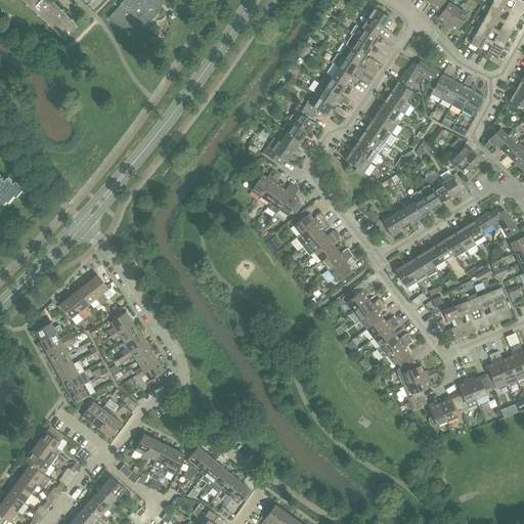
[(22,0),(27,4),(27,6),(29,6),(37,14),(37,16),(39,16),(47,24),(47,27),(49,26),(57,34),(57,36),(59,36),(64,41),(78,27),(73,22),(73,19),(71,19),(70,18),(68,16),(62,12),(62,9),(60,9),(52,2),(52,0),(83,0),(87,3),(87,5),(89,5),(93,9),(102,0),(22,0)]
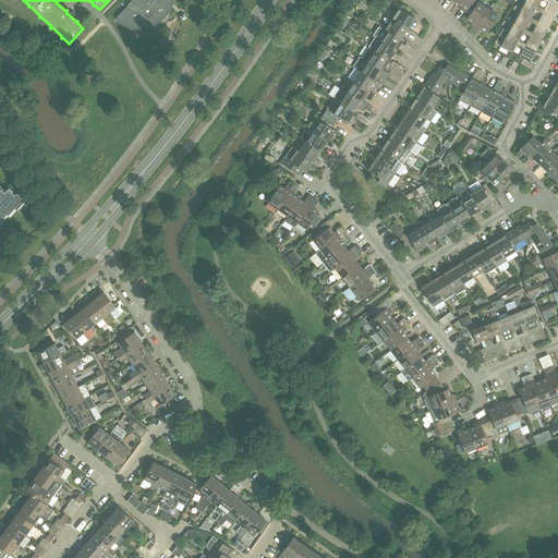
[(133,0),(123,11),(116,20),(117,19),(123,24),(141,28),(142,27),(143,28),(155,24),(157,23),(169,11),(170,9),(171,0),(133,0)]
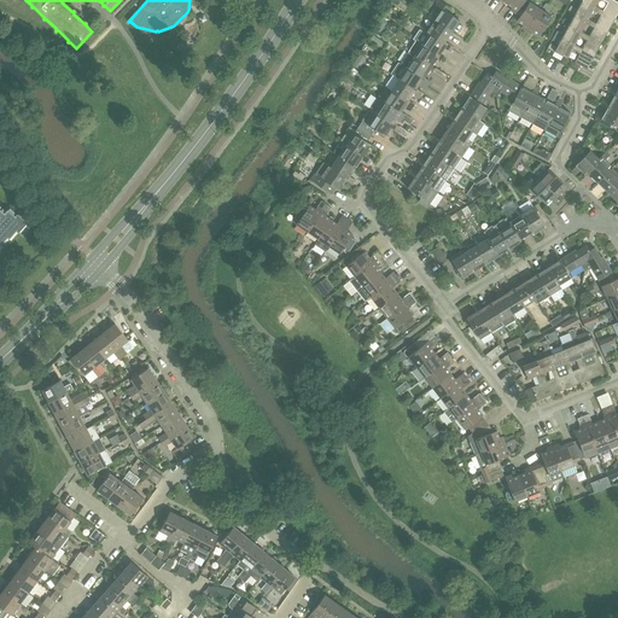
[(427,18),(432,22),(433,21),(452,31),(459,19),(447,11),(449,7),(439,0),(436,5),(442,9),(438,13),(433,10),(430,13),(429,16),(427,18)]
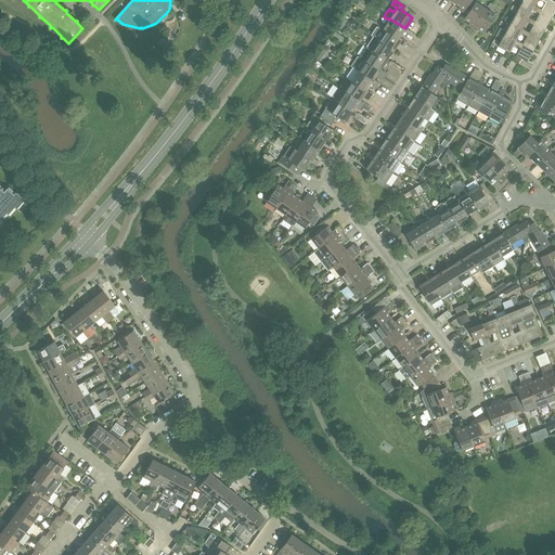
[(456,0),(454,3),(460,7),(457,9),(463,12),(470,0),(456,0)]
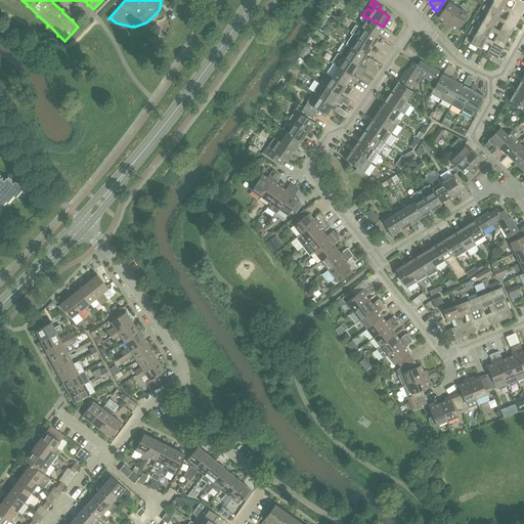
[(523,2),(519,0),(490,0),(493,1),(521,16),(523,10),(523,2)]
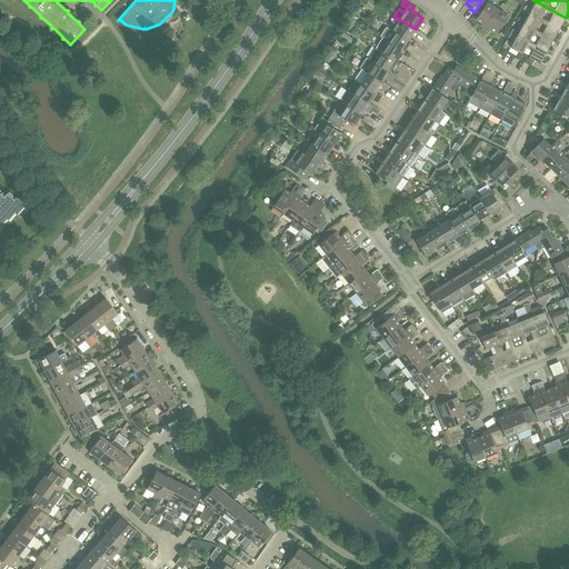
[(531,9),(526,6),(523,10),(529,13),(559,30),(566,18),(536,1),(531,9)]
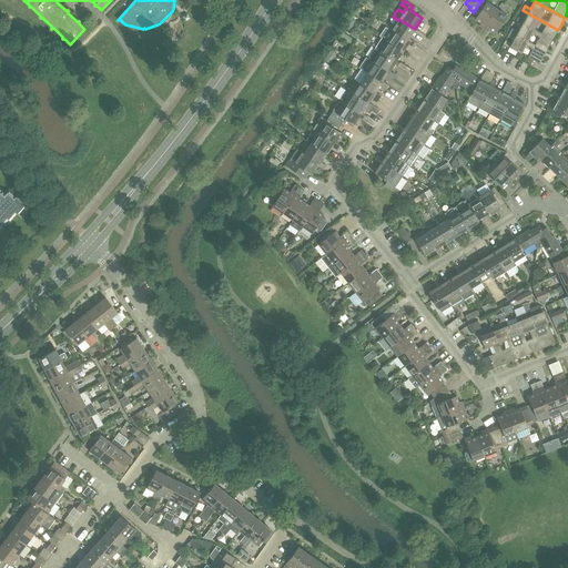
[(484,29),(497,9),(486,2),(475,19),(480,23),(479,26),(484,29)]
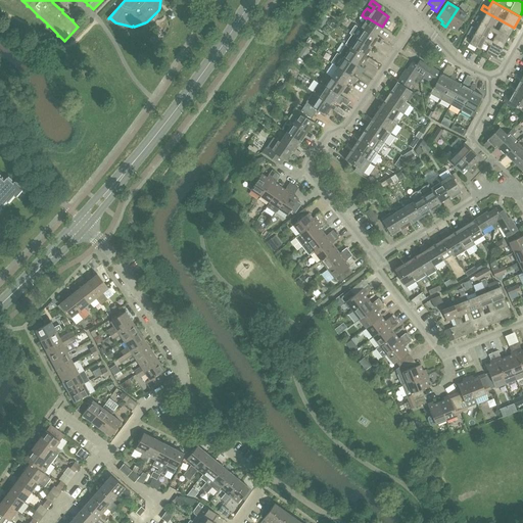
[(458,8),(445,27),(449,29),(450,27),(456,31),(467,14),(458,8)]
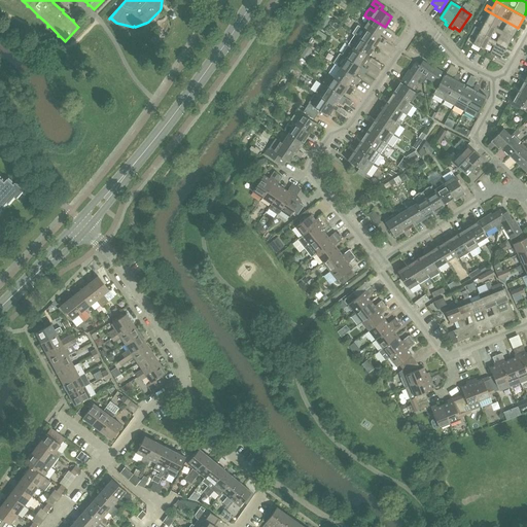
[(486,19),(481,15),(479,20),(484,23),(512,38),(518,28),(490,12),(486,19)]
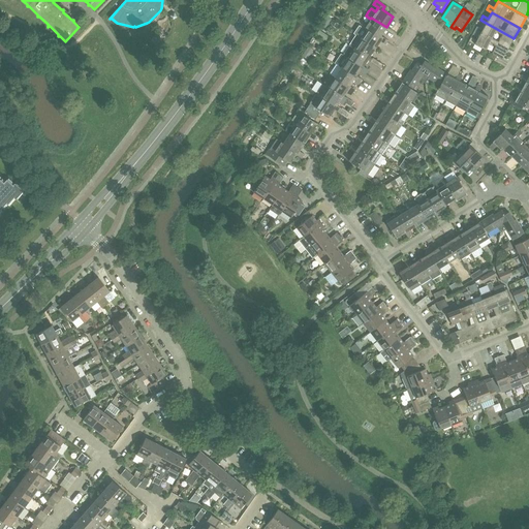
[(379,36),(386,27),(371,18),(370,19),(367,25),(362,21),(359,25),(364,29),(365,27),(367,29),(379,36)]
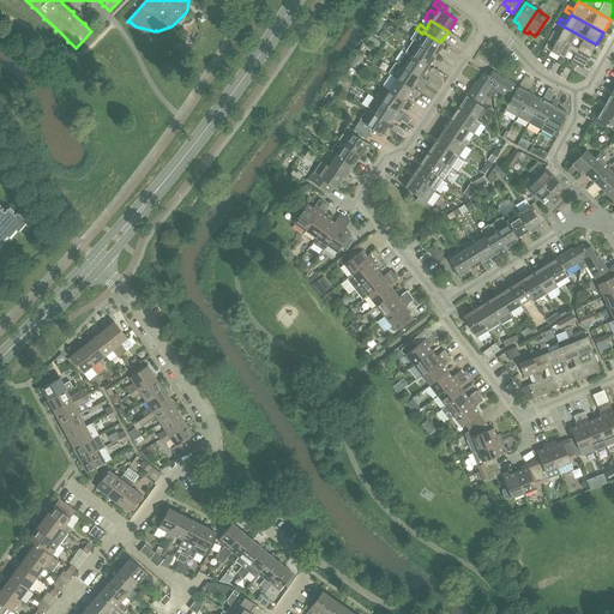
[(553,31),(551,36),(557,40),(590,58),(596,44),(564,26),(560,35),(553,31)]
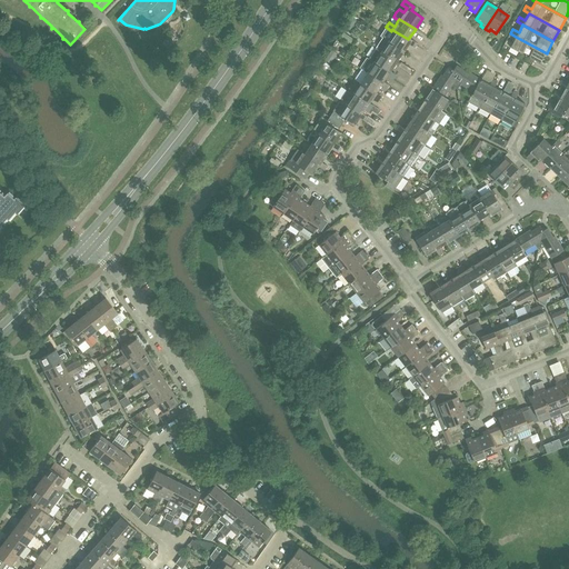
[(382,38),(388,41),(403,52),(409,45),(415,48),(417,43),(411,40),(411,41),(408,39),(395,31),(392,29),(391,31),(386,27),(380,36),(382,38)]
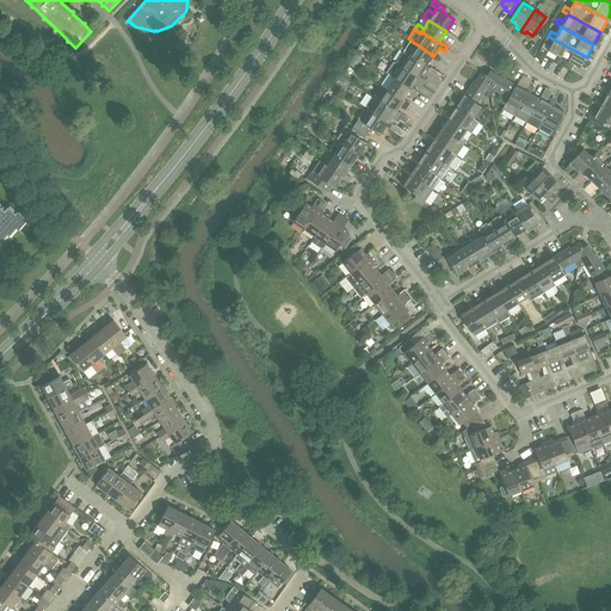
[(380,42),(369,34),(364,39),(376,48),(380,42)]
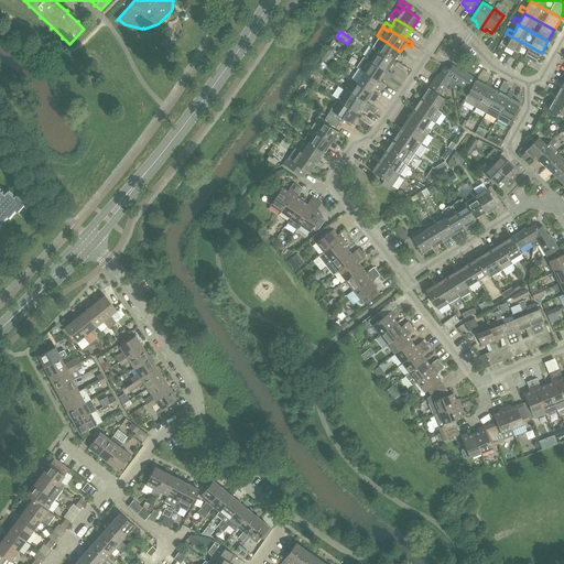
[(535,64),(542,53),(511,36),(508,43),(501,40),(499,44),(506,47),(517,53),(518,52),(521,45),(529,49),(524,56),(524,57),(535,64)]
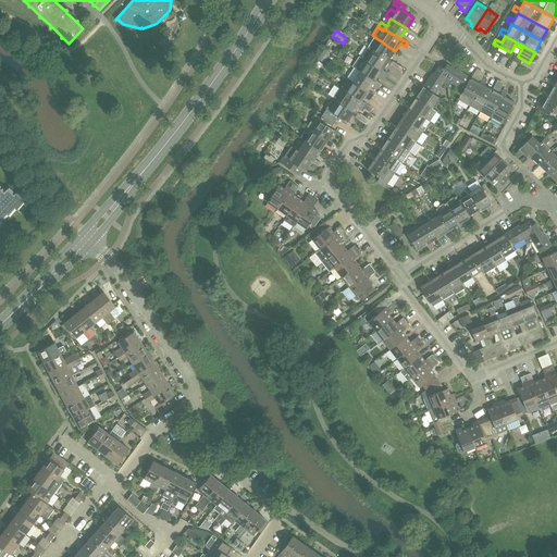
[(368,47),(373,50),(388,61),(395,51),(380,40),(374,37),(368,47)]
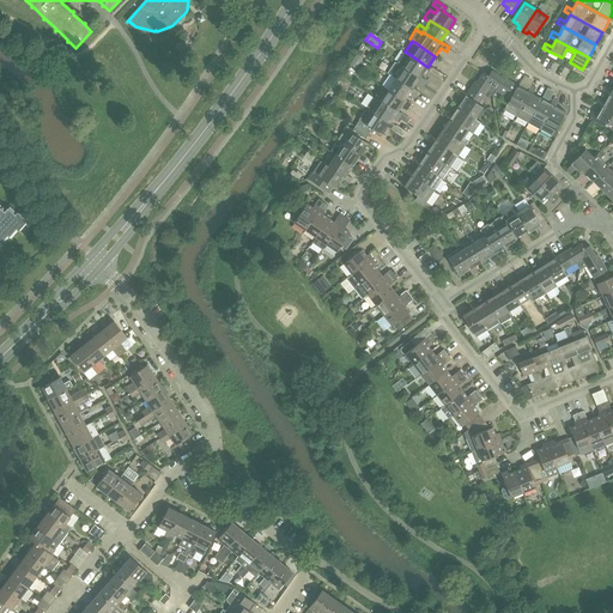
[(420,77),(428,67),(411,55),(405,52),(396,64),(402,67),(419,78),(420,77)]
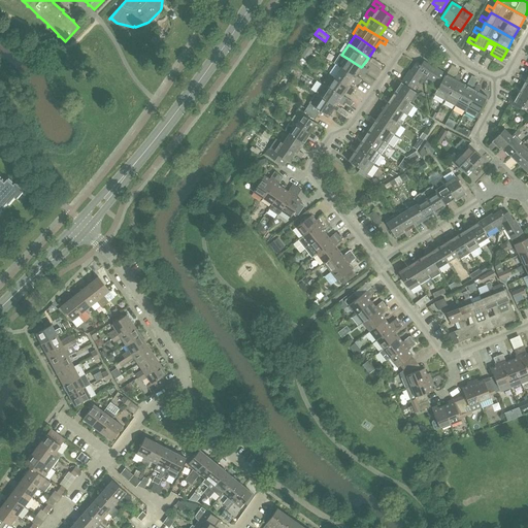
[(362,66),(361,67),(347,58),(340,67),(355,77),(356,75),(360,70),(364,73),(366,71),(367,69),(362,66)]
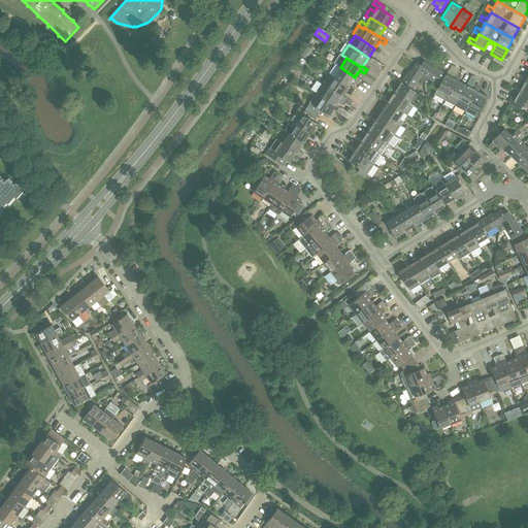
[(423,61),(421,65),(424,83),(427,77),(438,86),(446,73),(432,65),(431,66),(423,61)]
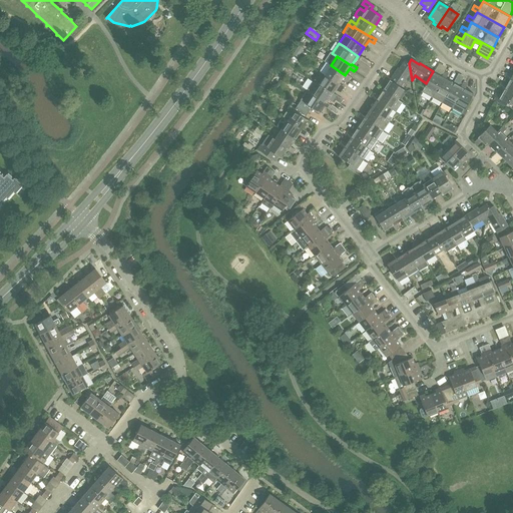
[(384,77),(403,90),(404,89),(400,87),(407,77),(412,80),(409,63),(405,60),(399,68),(398,67),(390,78),(386,75),(384,77)]
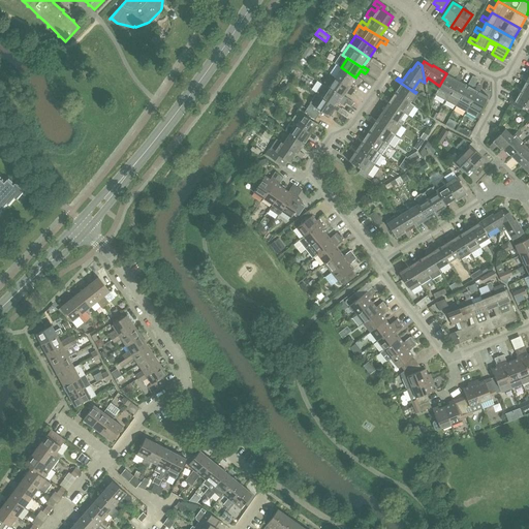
[(359,84),(360,82),(362,80),(356,75),(355,78),(341,67),(340,68),(334,78),(348,87),(349,86),(353,80),(359,84)]
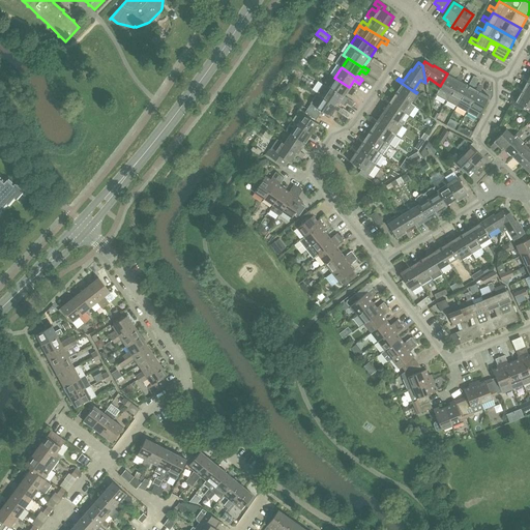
[(351,95),(352,93),(354,91),(355,89),(350,86),(349,87),(334,78),(329,74),(329,75),(323,84),(343,97),(344,95),(346,92),(351,95)]
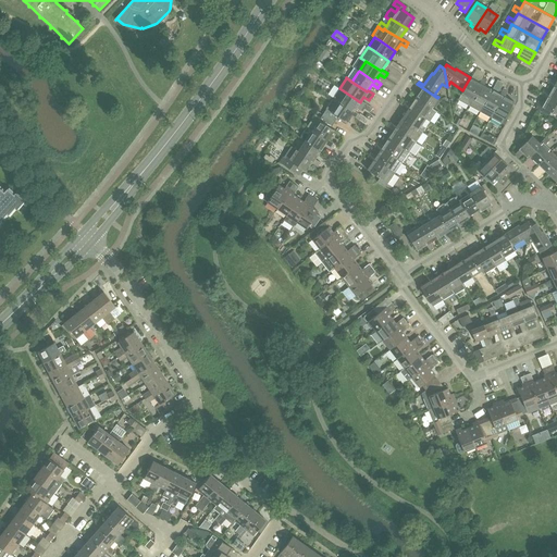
[(458,100),(469,107),(484,78),(482,77),(479,83),(470,77),(462,90),(460,94),(461,94),(458,100)]
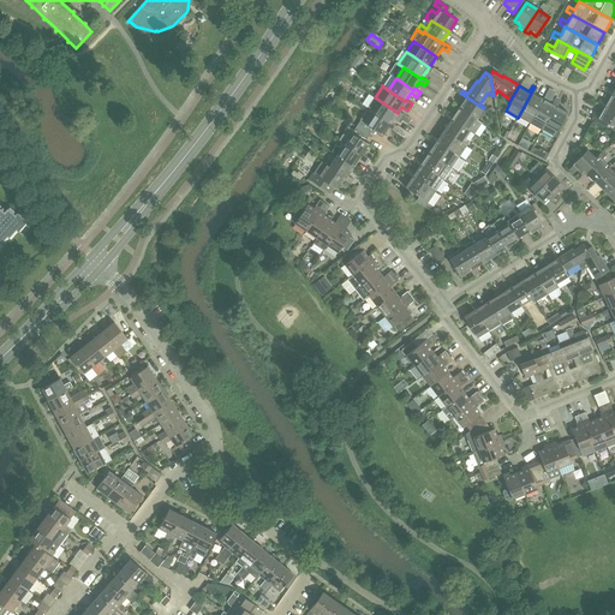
[(530,124),(543,100),(533,95),(537,89),(535,87),(518,118),(530,124)]
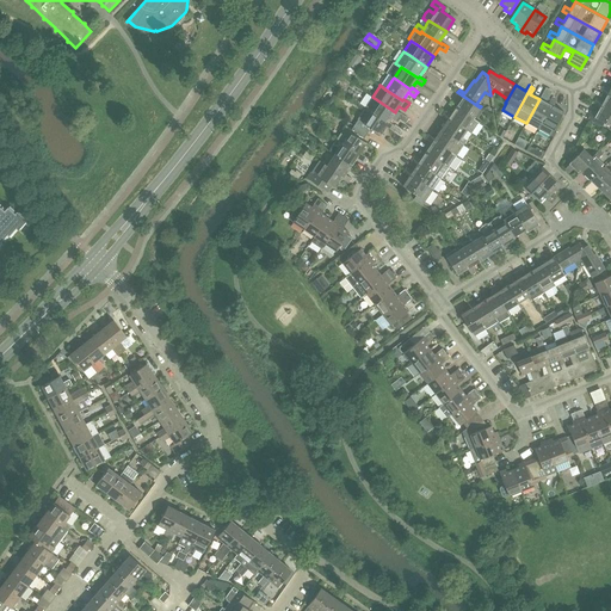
[(610,110),(610,94),(602,90),(600,92),(606,96),(603,102),(597,99),(596,102),(610,110)]
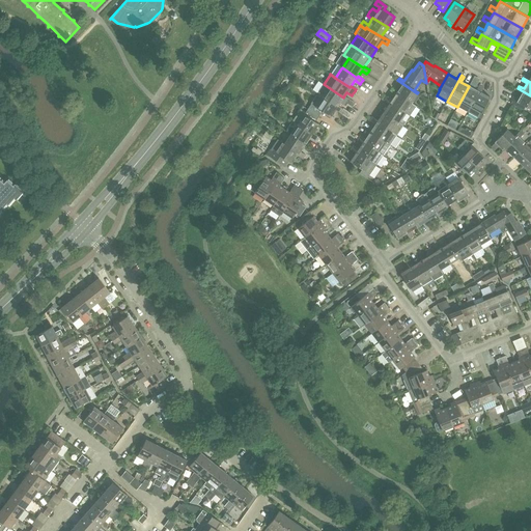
[(411,103),(417,93),(397,80),(396,82),(401,85),(396,92),(411,103)]
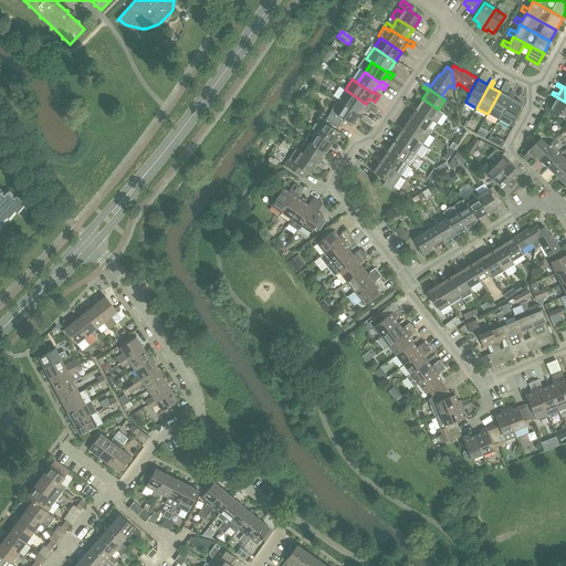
[(345,90),(344,90),(337,100),(358,114),(359,113),(363,109),(368,113),(369,111),(373,106),(367,102),(366,104),(345,90)]
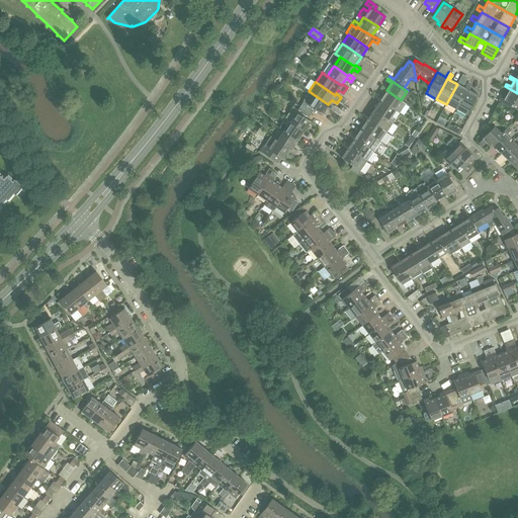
[(446,104),(455,109),(469,84),(467,83),(464,88),(457,84),(446,104)]
